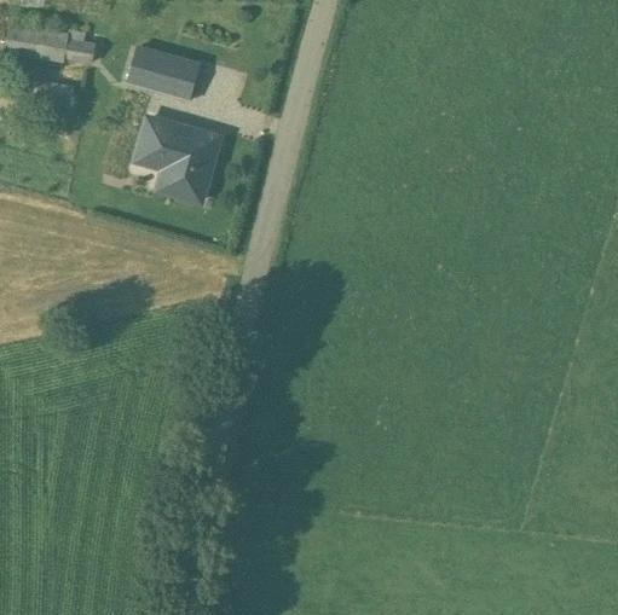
[(68,32),(10,23),(5,50),(63,59),(63,54),(68,32)]
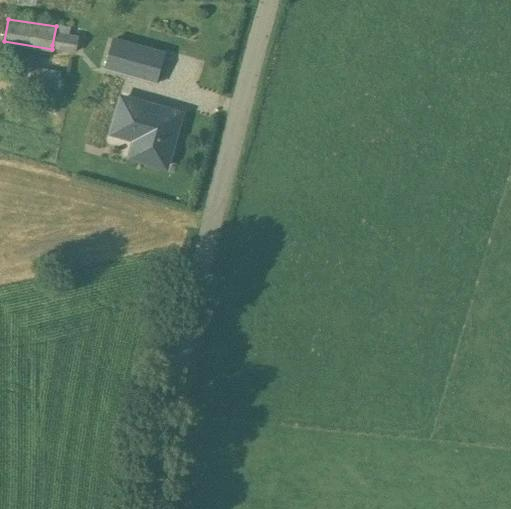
[(70,26),(56,24),(56,26),(52,45),(75,49),(78,34),(69,32),(70,26)]
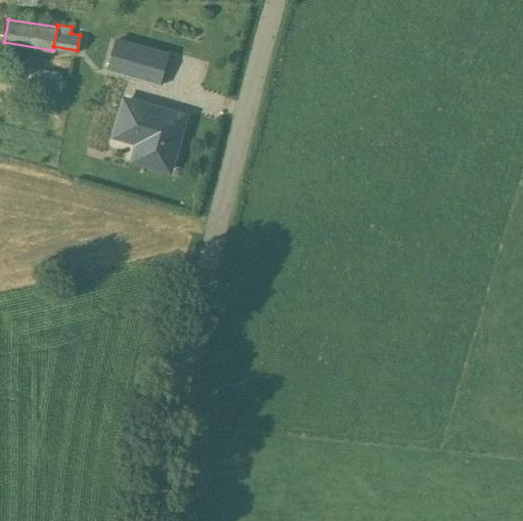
[(199,60),(117,38),(117,37),(116,37),(107,68),(109,68),(157,81),(154,93),(167,97),(166,99),(186,105),(191,88),(181,86),(184,74),(194,77),(199,60)]
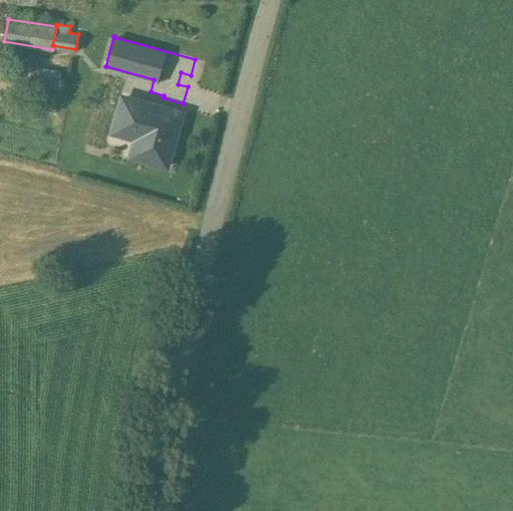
[(82,61),(73,60),(72,68),(81,69),(82,61)]
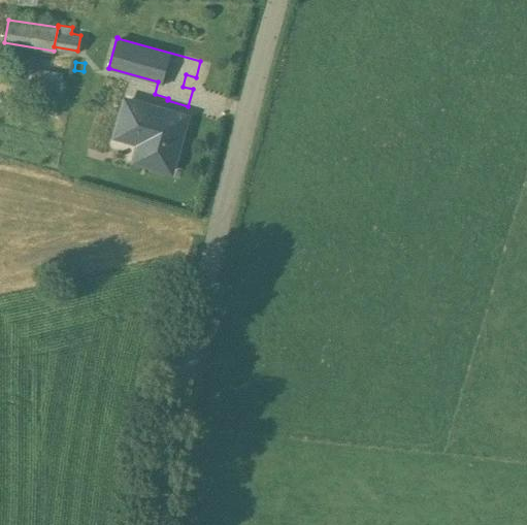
[(62,72),(38,68),(34,91),(58,95),(62,72)]
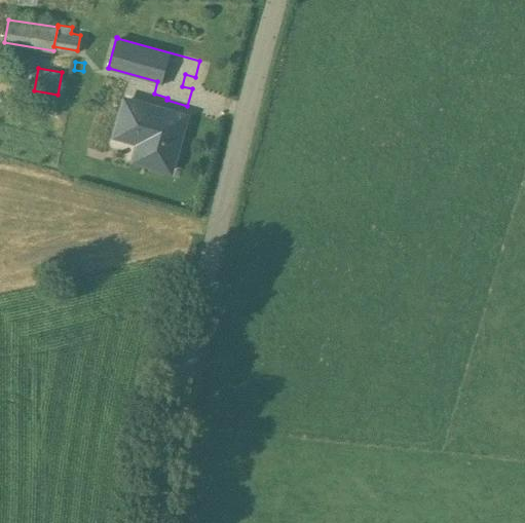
[(161,109),(125,98),(115,134),(142,141),(146,148),(142,160),(170,169),(184,116),(161,110),(161,109)]
